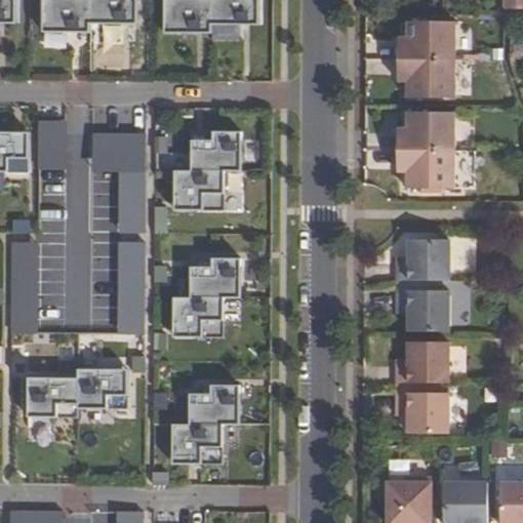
[(0,22),(14,22),(14,0),(0,0),(0,22)]
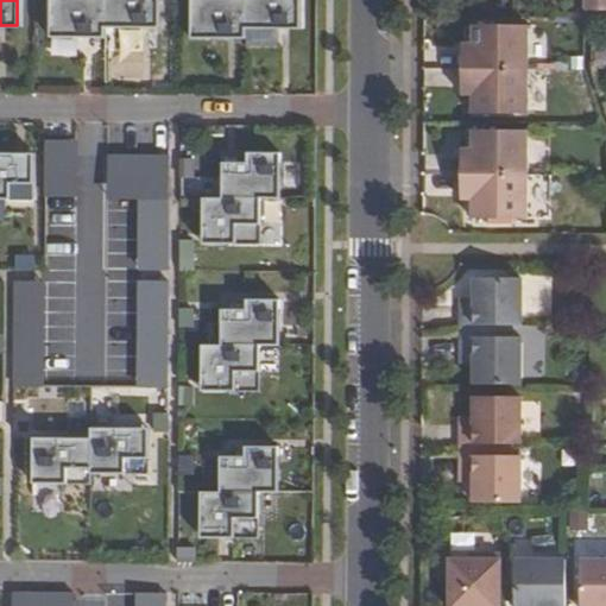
[(102,26),(102,0),(46,0),(46,36),(102,36),(102,26)]
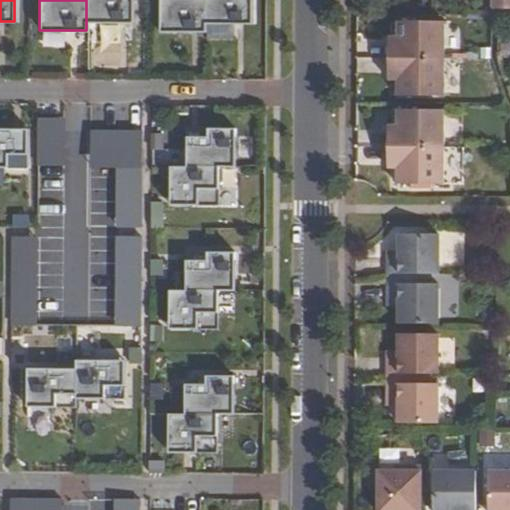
[(86,0),(86,22),(133,22),(132,0),(86,0)]
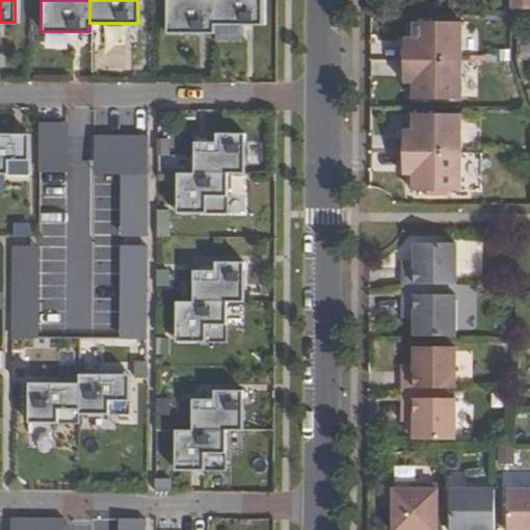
[(213,23),(212,0),(164,0),(164,32),(213,32),(213,23)]
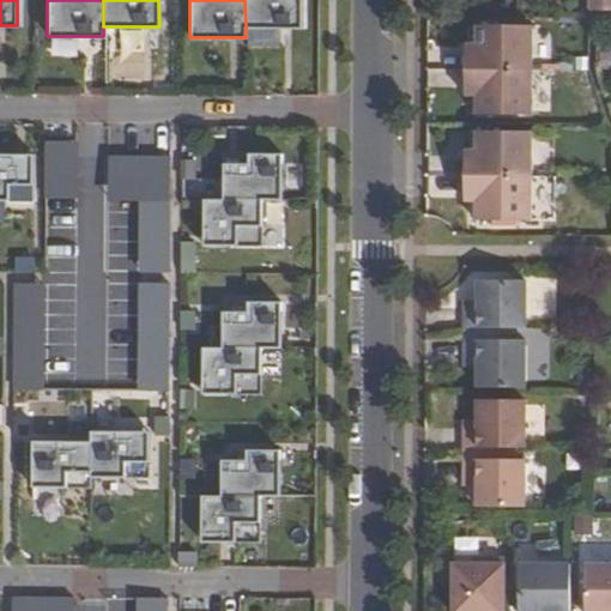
[(244,0),(246,26),(301,28),(301,0),(244,0)]
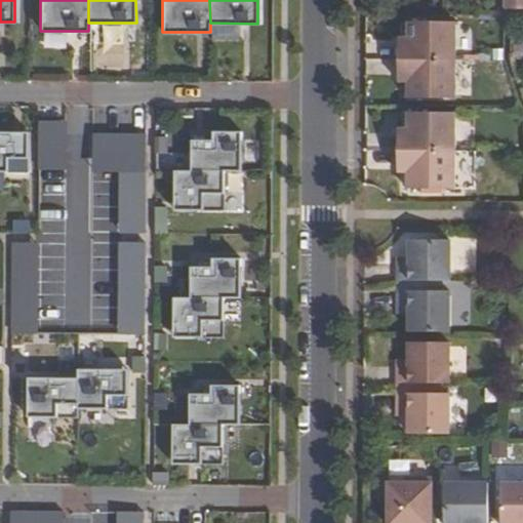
[(396,42),(396,57),(453,58),(453,19),(405,19),(405,36),(405,42),(396,42)]
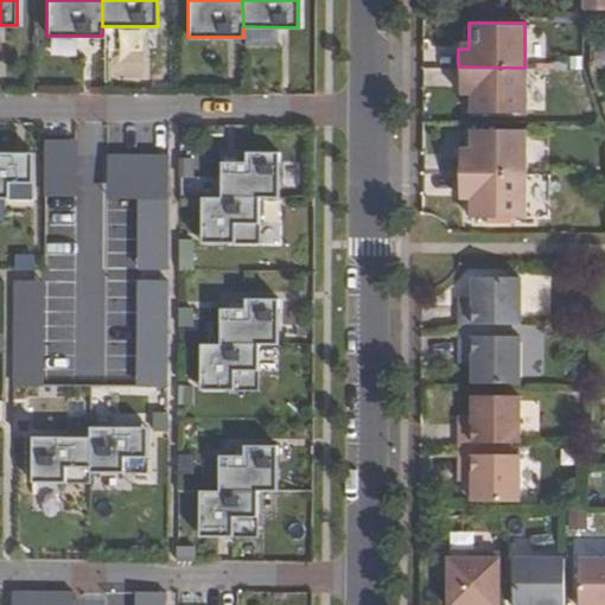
[(524,112),(524,68),(458,67),(458,84),(469,84),(469,93),(469,112),(524,112)]
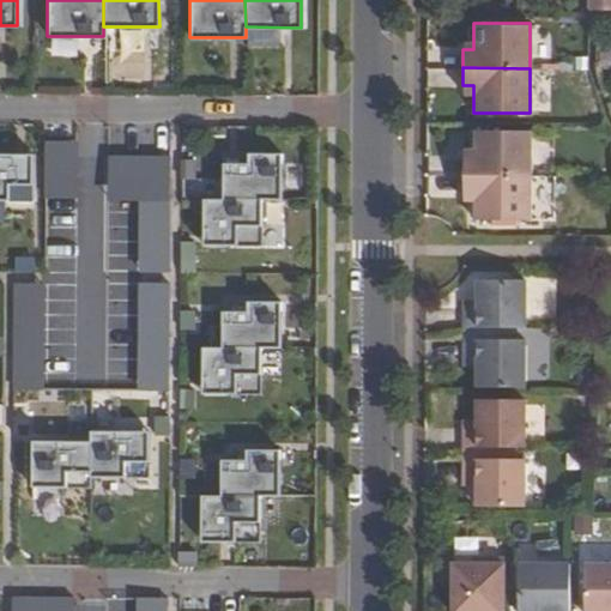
[(461,156),(461,174),(528,175),(530,129),(473,128),(473,149),(473,156),(461,156)]
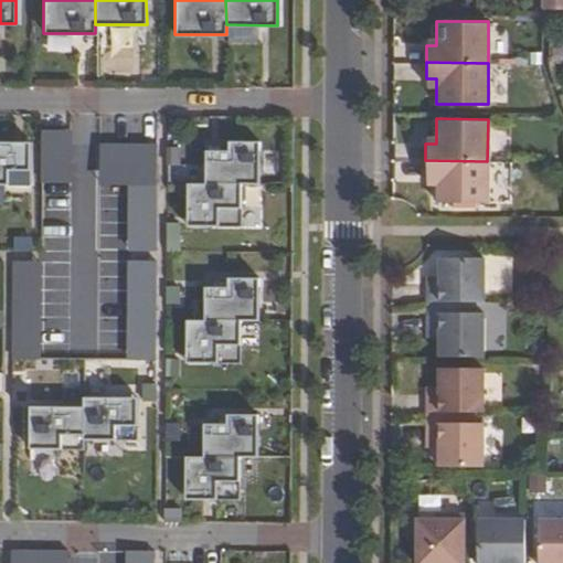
[(0,183),(29,184),(29,141),(0,140),(0,183)]
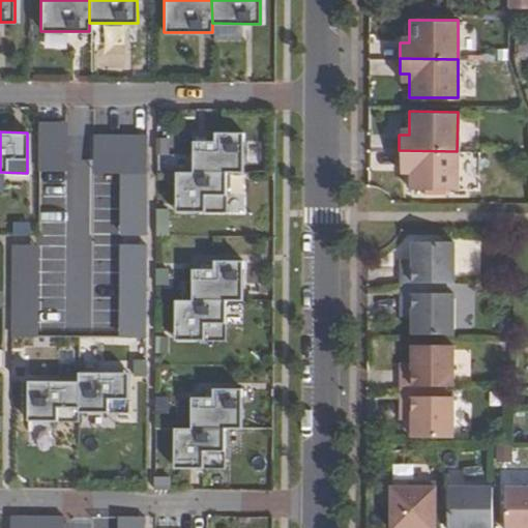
[(192,140),(192,171),(226,172),(242,172),(242,132),(213,132),(213,140),(192,140)]
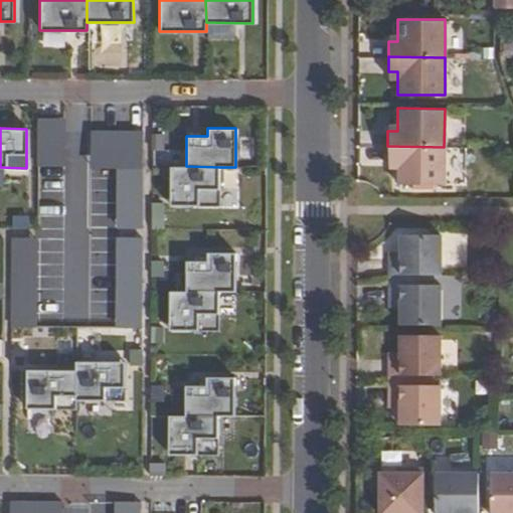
[(36,180),(61,180),(61,133),(36,133),(36,180)]
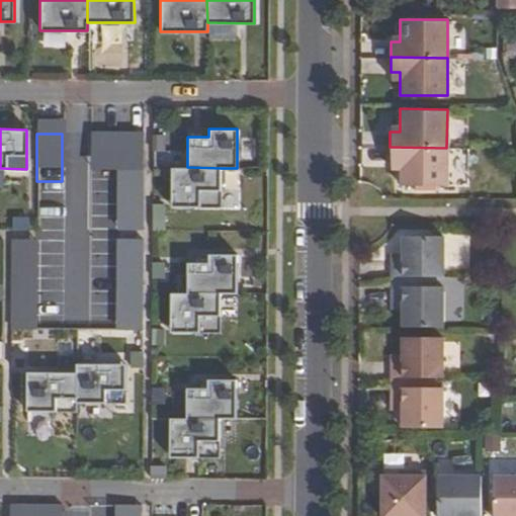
[(91,134),(91,149),(143,149),(143,135),(91,134)]
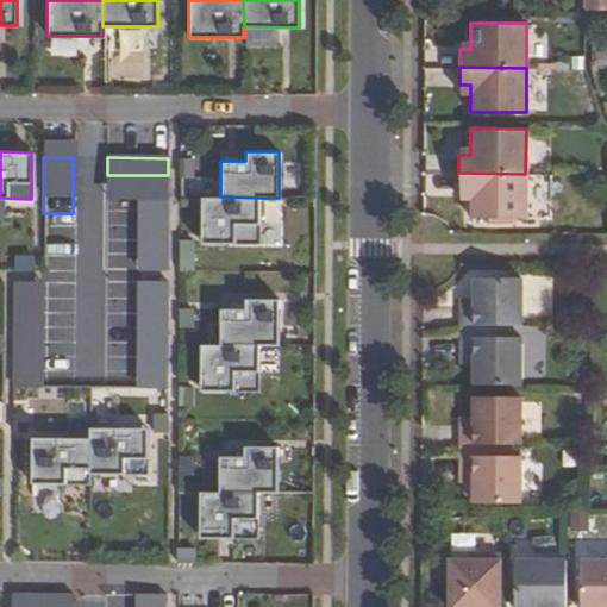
[(525,174),(458,173),(458,191),(470,191),(469,198),(469,217),(525,218),(525,174)]
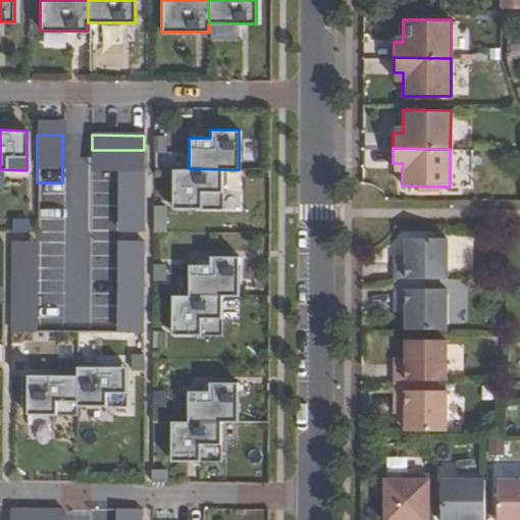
[(92,150),(92,166),(143,167),(144,150),(92,150)]
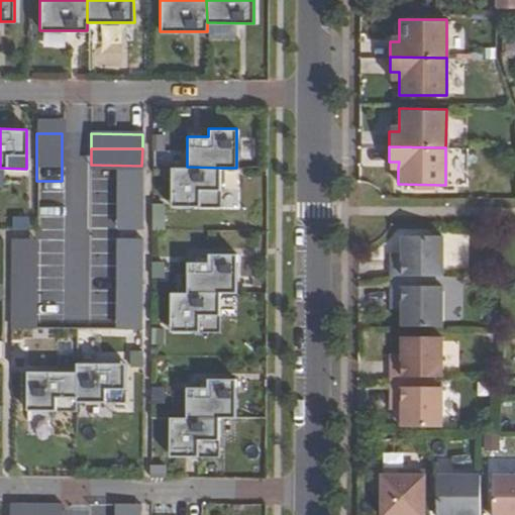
[(116,170),(116,178),(141,178),(141,166),(91,165),(91,170),(116,170)]
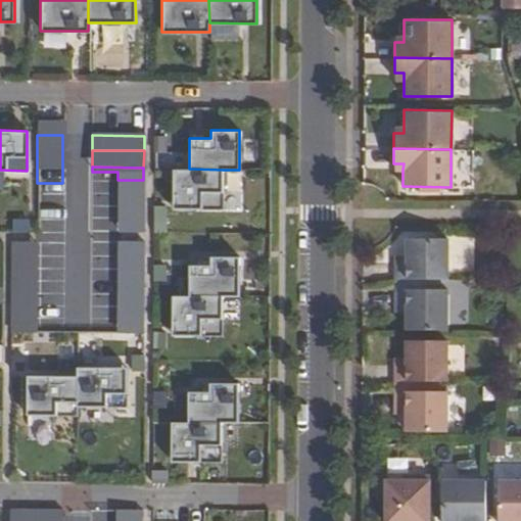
[(172,207),(222,208),(223,170),(189,169),(173,169),(172,207)]
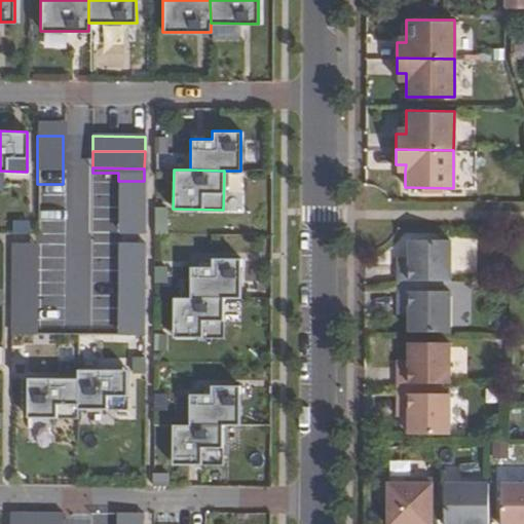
[(118,181),(118,193),(144,193),(144,181),(118,181)]
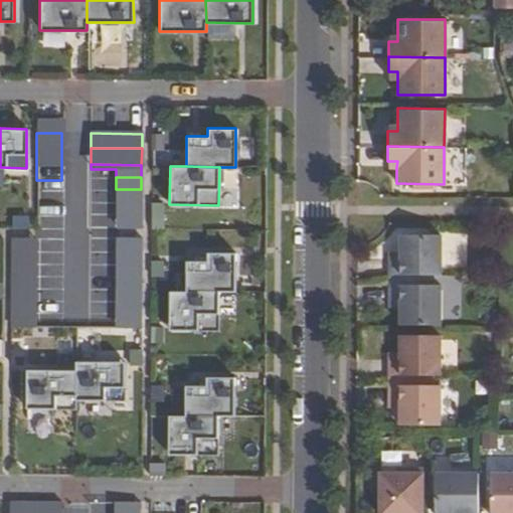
[(116,189),(116,201),(141,202),(141,189),(116,189)]
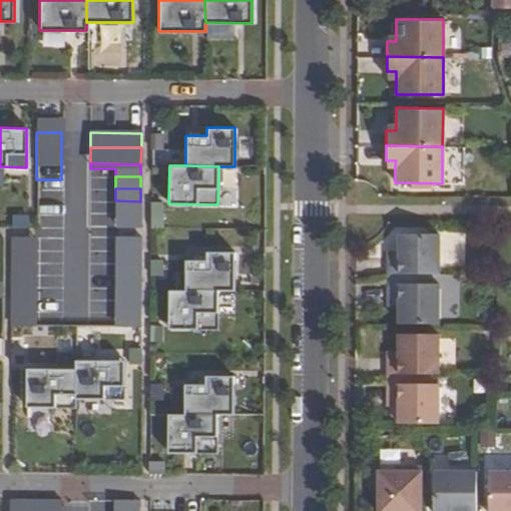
[(115,200),(115,212),(140,213),(140,201),(115,200)]
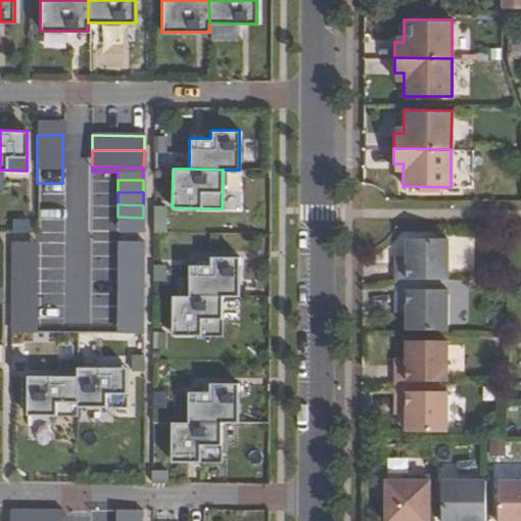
[(116,232),(143,232),(143,218),(117,217),(116,232)]
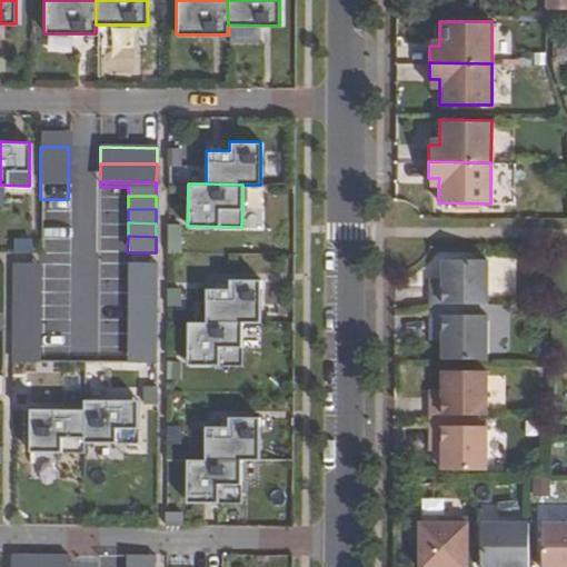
[(485,302),(485,258),(441,257),(441,277),(441,284),(428,284),(428,301),(428,314),(454,314),(454,301),(485,302)]
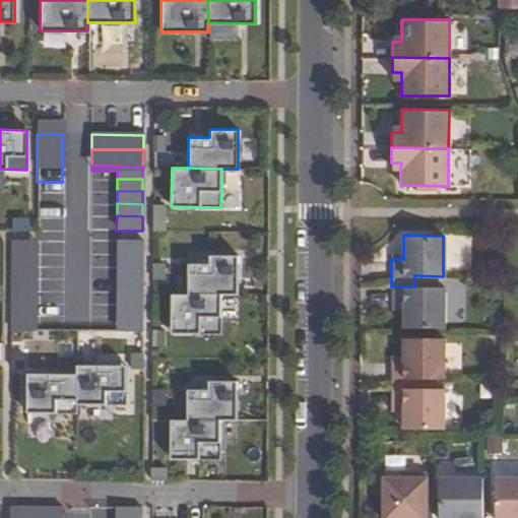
[(10,239),(10,253),(37,253),(37,239),(10,239)]
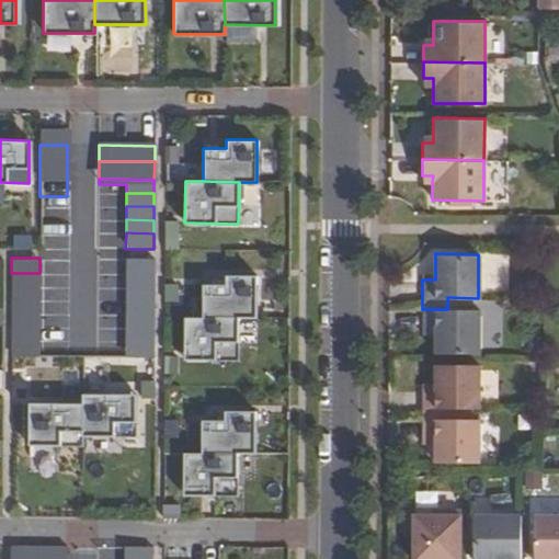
[(126,258),(125,273),(153,274),(153,259),(126,258)]
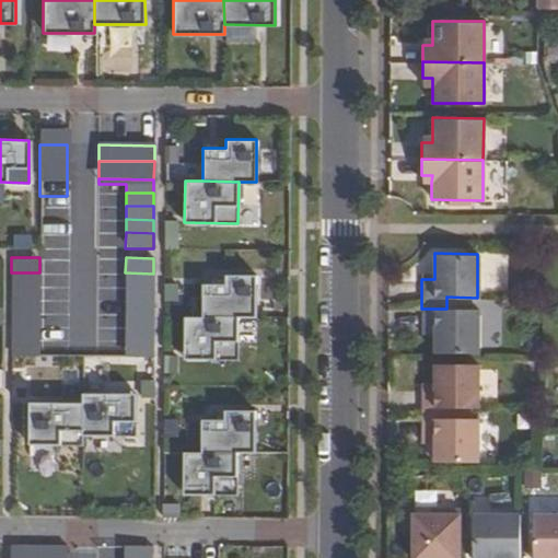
[(11,272),(11,286),(39,286),(39,272),(11,272)]
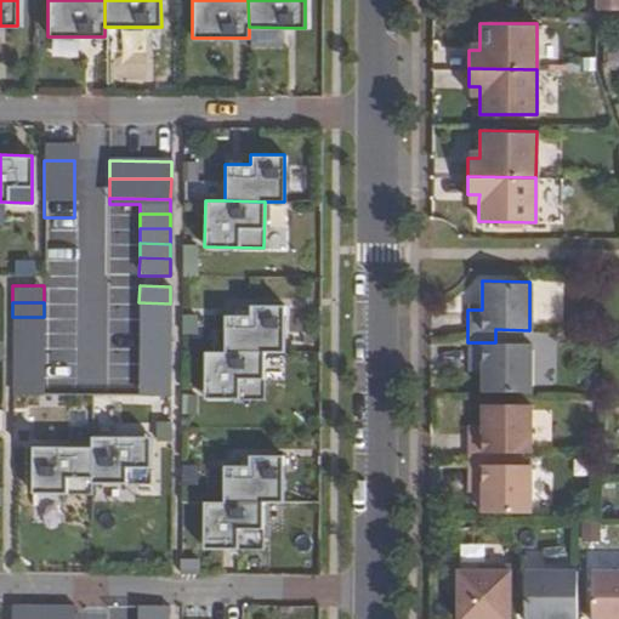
[(138,302),(138,318),(170,318),(170,304),(138,302)]
